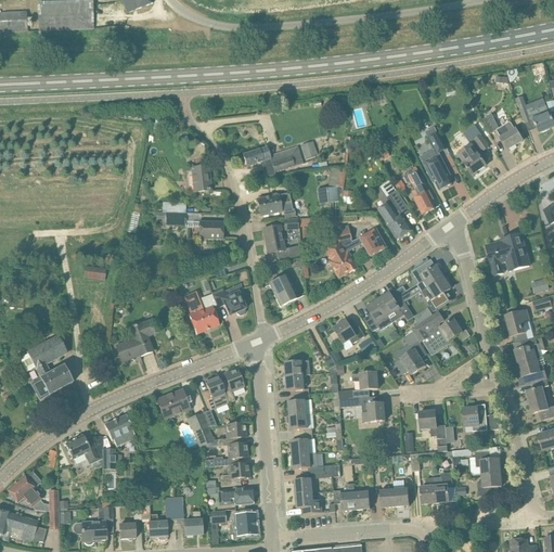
[(38,28),(94,27),(93,0),(37,0),(38,28)]
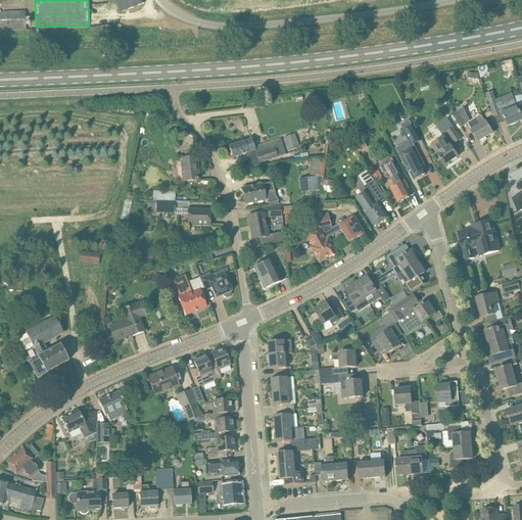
[(114,0),(115,1),(119,10),(143,1),(143,0),(114,0)]
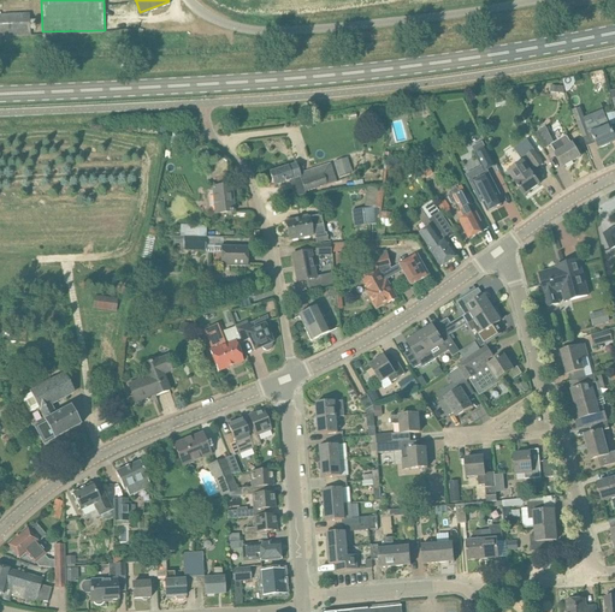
[(0,33),(29,33),(28,21),(28,10),(0,11),(0,33)]
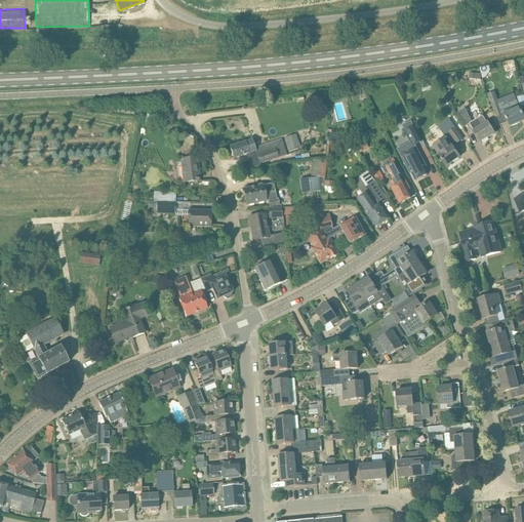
[(515,67),(513,58),(501,61),(505,70),(515,67)]
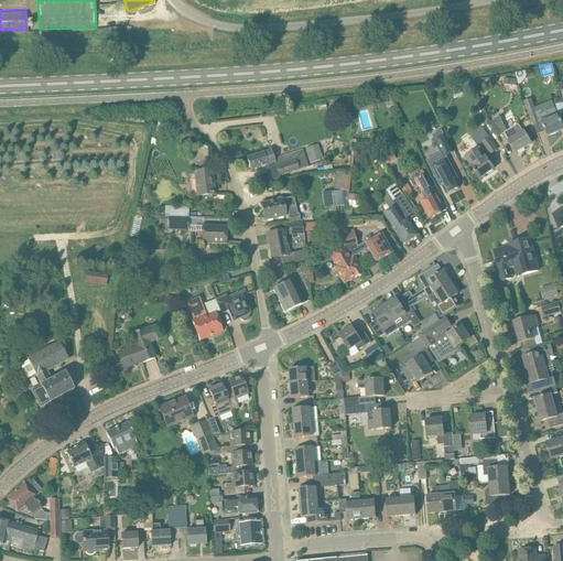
[(469,79),(461,81),(464,89),(464,92),(474,88),(473,86),(469,79)]
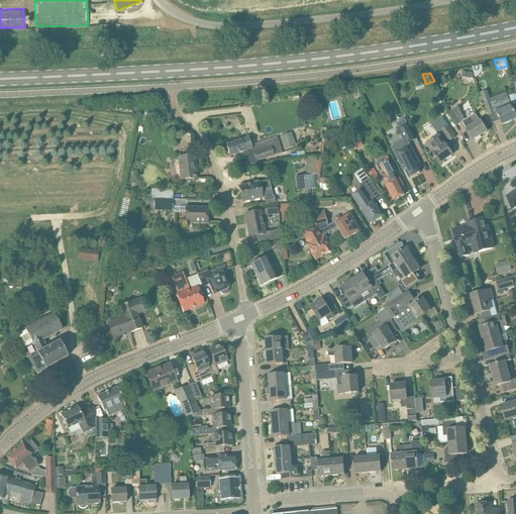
[(486,88),(479,91),(484,101),(489,113),(497,109),(500,117),(502,122),(511,118),(511,117),(515,115),(512,104),(511,103),(510,103),(508,97),(505,90),(489,96),(487,91),(486,88)]
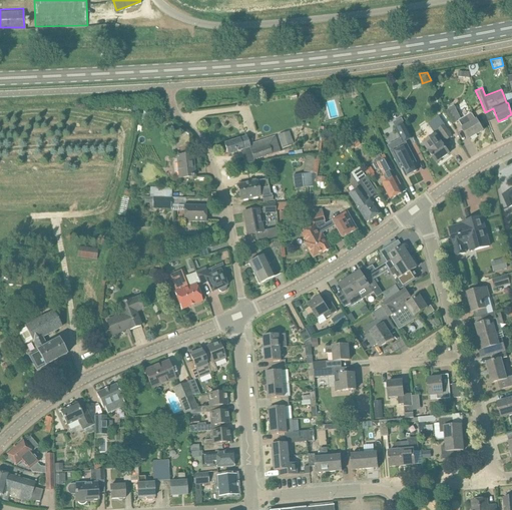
[(465,114),(461,116),(454,103),(445,108),(453,121),(458,118),(463,127),(469,136),(482,128),(476,117),(475,117),(471,110),(465,114)]
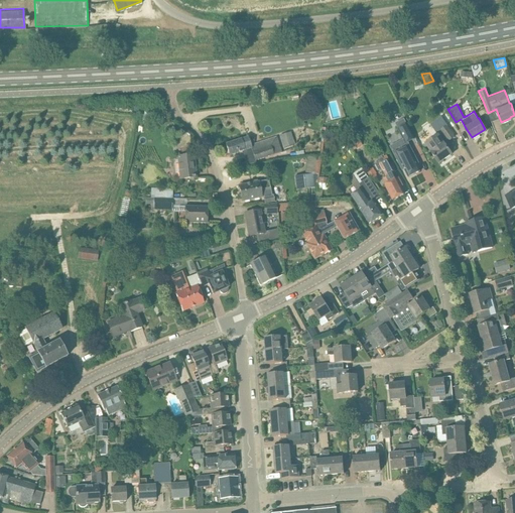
[(401,114),(393,118),(396,123),(396,124),(403,138),(412,133),(405,119),(404,119),(401,114)]
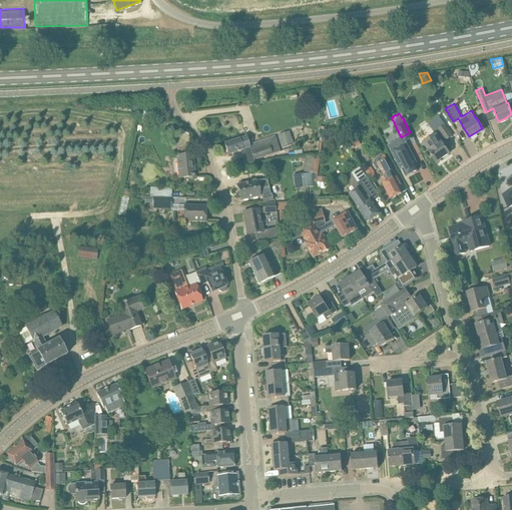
[(435,132),(423,141),(424,142),(428,149),(436,159),(448,151),(441,140),(445,137),(445,138),(451,134),(441,120),(442,119),(439,115),(430,121),(436,128),(434,130),(435,132)]
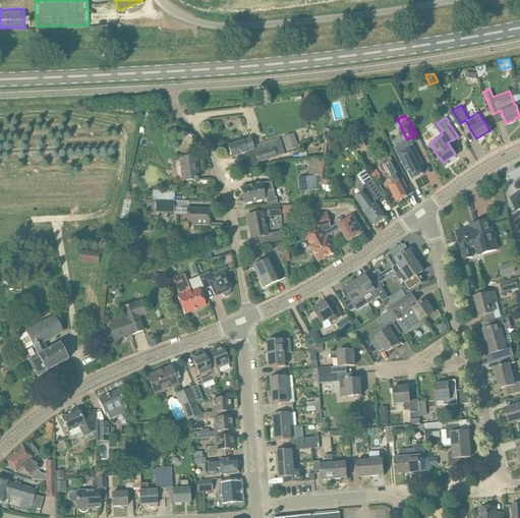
[(286,146),(296,142),(293,130),(283,133),(286,146)]
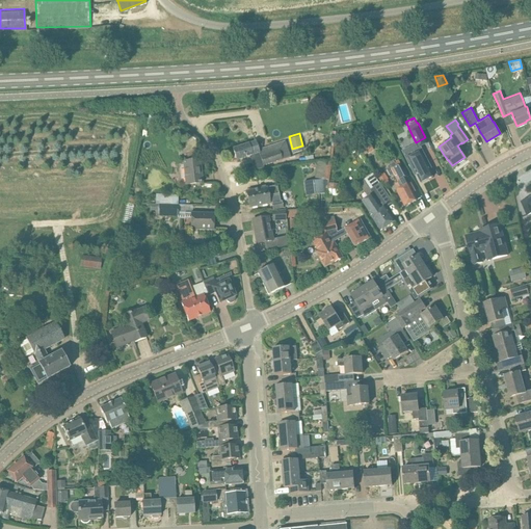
[(366,136),(359,140),(364,151),(371,147),(366,136)]
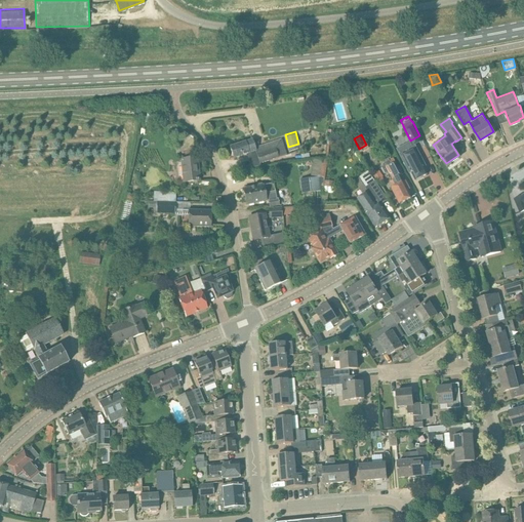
[(258,161),(286,152),(280,136),(254,145),(251,137),(245,139),(244,139),(229,145),(233,156),(254,149),(258,161)]
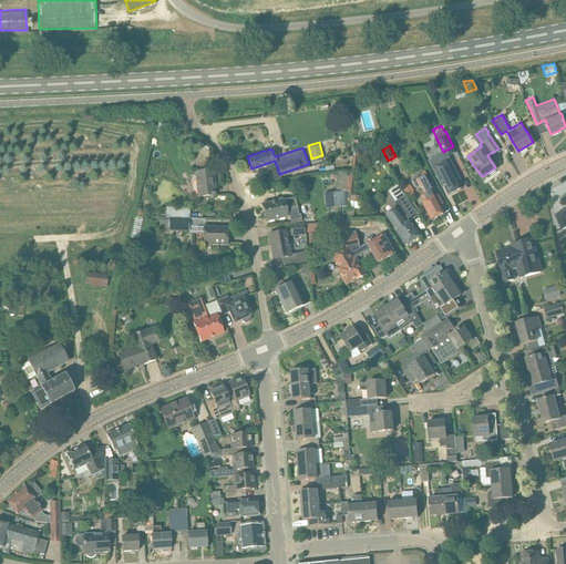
[(435,167),(433,168),(441,184),(443,183),(448,192),(461,185),(458,177),(459,177),(450,160),(448,161),(448,160),(434,166),(435,167)]
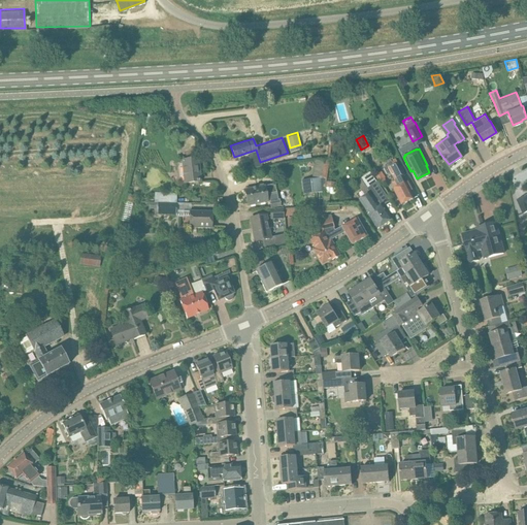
[(184,181),(189,181),(199,179),(198,169),(197,169),(195,157),(185,159),(180,159),(184,181)]
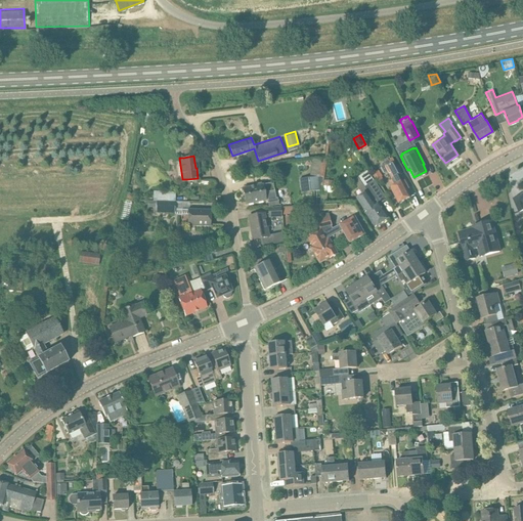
[(393,159),(390,161),(388,158),(383,161),(381,165),(384,171),(388,171),(394,183),(390,185),(393,191),(398,201),(410,194),(406,187),(408,186),(404,178),(403,178),(393,159)]
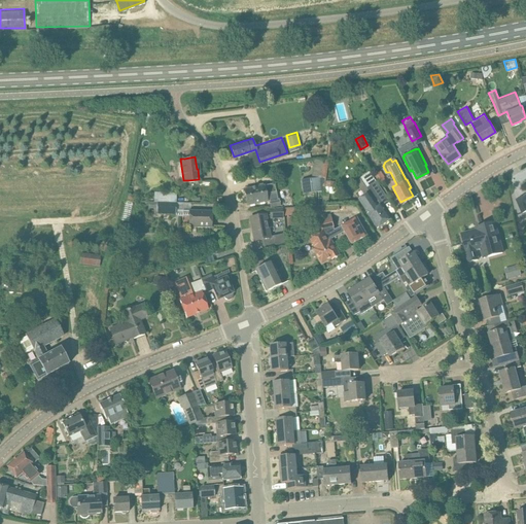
[(380,169),(373,173),(379,182),(384,178),(383,176),(384,175),(380,169)]
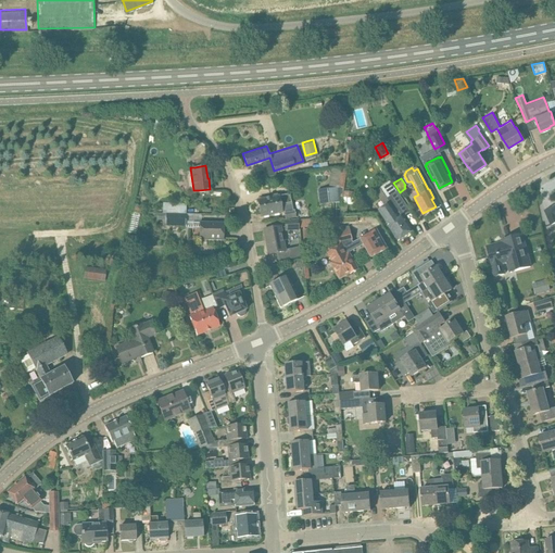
[(390,179),(379,187),(386,196),(381,200),(385,203),(377,209),(398,239),(412,229),(402,214),(410,210),(396,189),(390,179)]
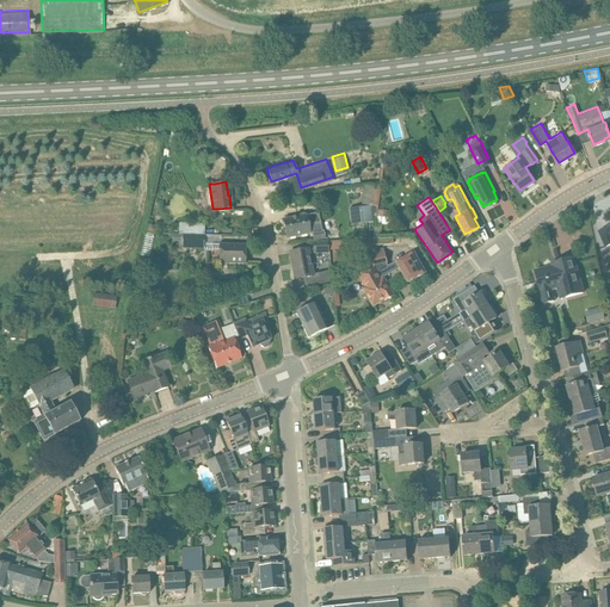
[(350,222),(373,218),(370,204),(347,208),(350,222)]
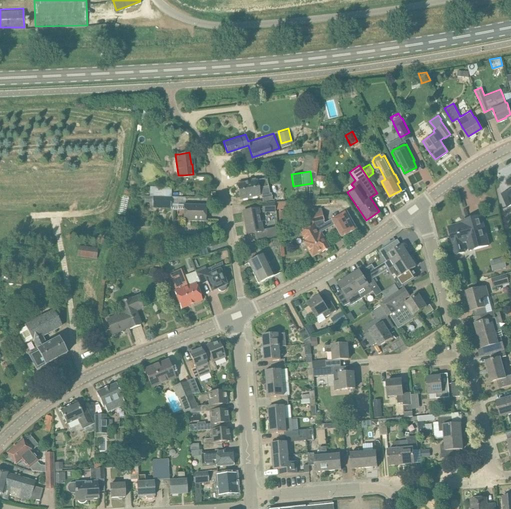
[(248,180),(237,182),(239,197),(258,194),(257,187),(268,184),(266,176),(255,179),(255,176),(248,178),(248,180)]
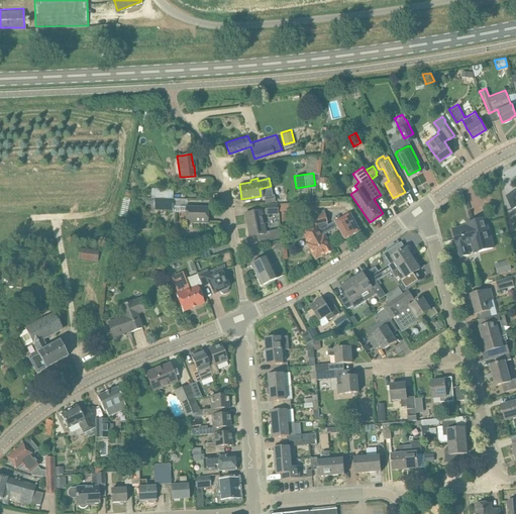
[(515,189),(506,194),(511,206),(515,204),(515,200),(515,199),(515,189)]
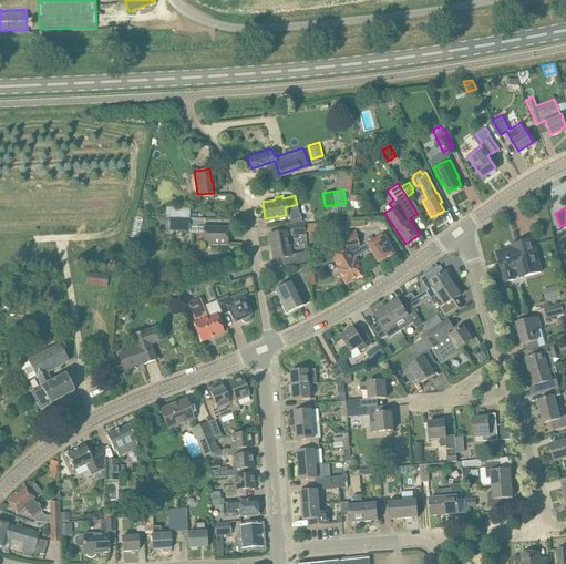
[(290,222),(301,219),(300,212),(288,214),(290,222)]
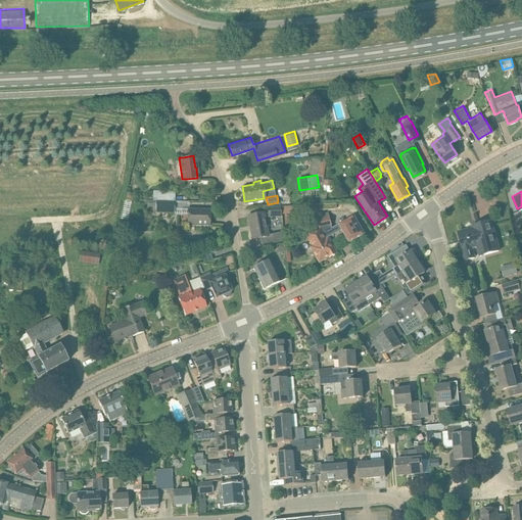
[(161,199),(155,198),(147,198),(147,204),(155,204),(155,210),(174,210),(175,199),(161,198),(161,199)]
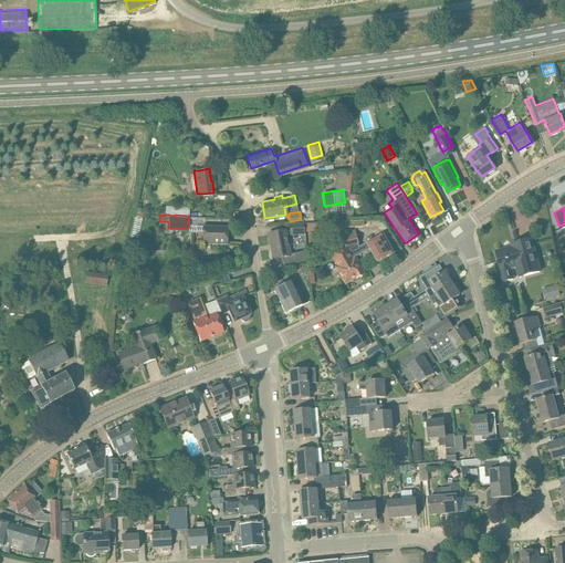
[(304,229),(304,222),(289,222),(290,232),(304,232),(304,229)]
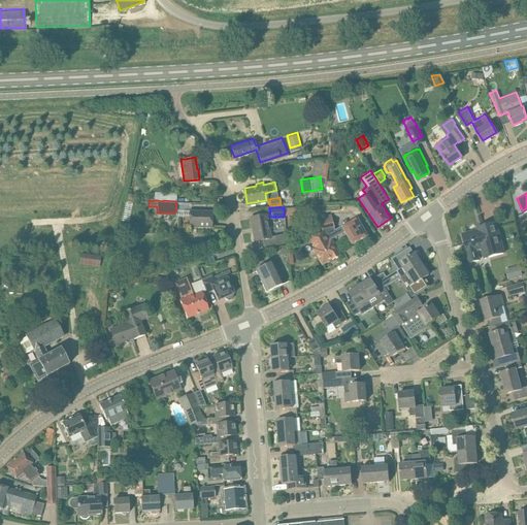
[(197,209),(189,209),(183,209),(183,215),(189,216),(188,226),(210,226),(211,214),(207,214),(207,209),(197,209)]
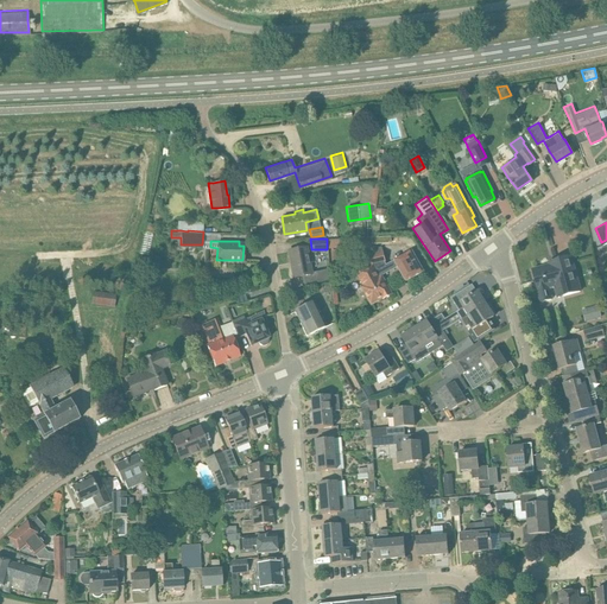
[(299,247),(288,249),(292,275),(301,273),(302,284),(328,279),(326,267),(310,271),(305,246),(299,247)]
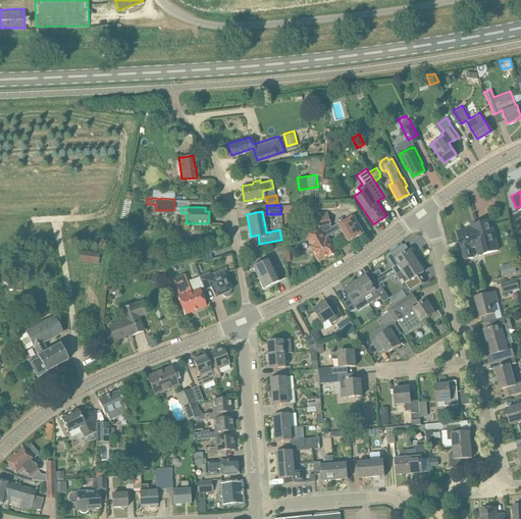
[(293,212),(282,213),(283,227),(295,225),(293,212)]
